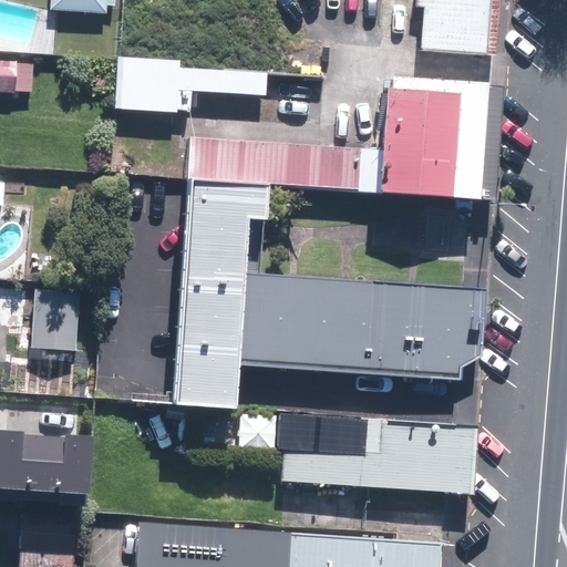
[(53,0),(53,8),(104,12),(105,0),(53,0)]
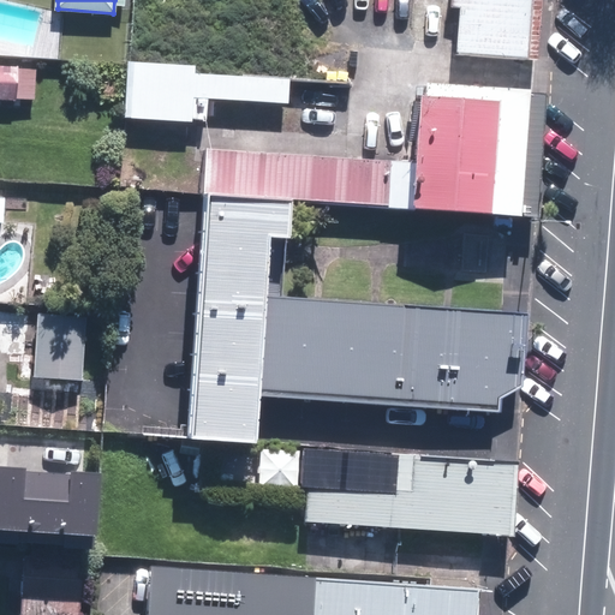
[(525,60),(530,0),(449,0),(449,6),(458,7),(454,54),(525,60)]
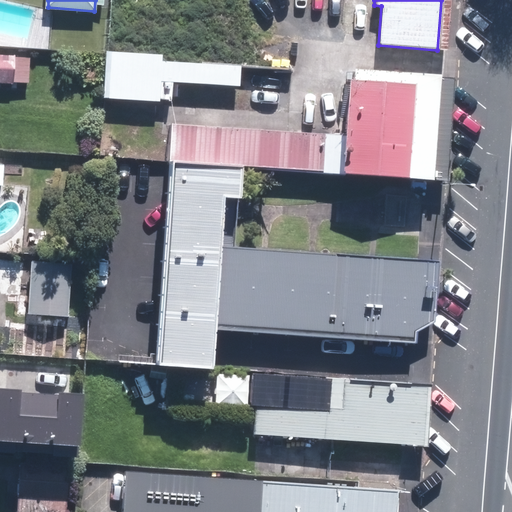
[(108,52),(105,95),(171,99),(172,81),(238,85),(239,66),(162,61),(162,55),(108,52)]
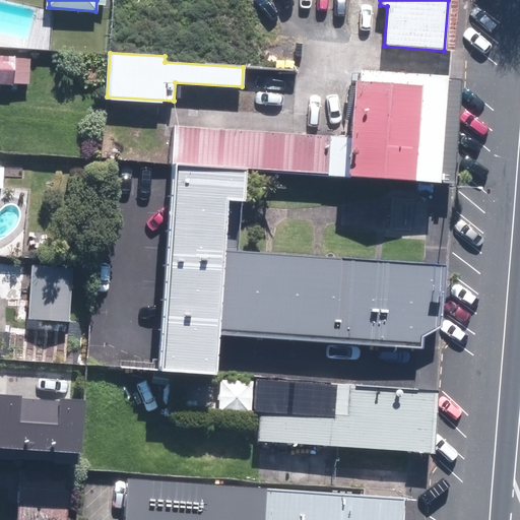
[(0,57),(0,83),(11,84),(13,59),(0,57)]
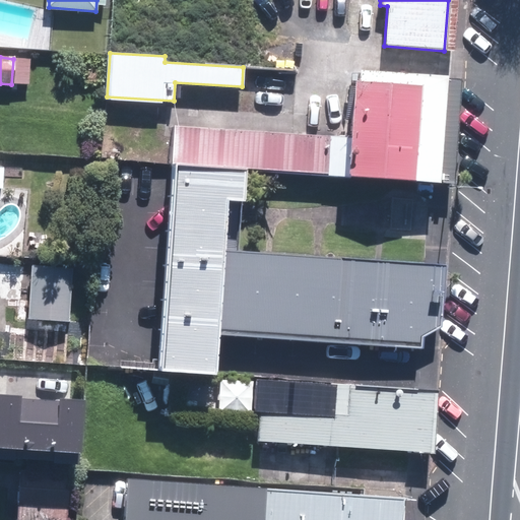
[(434,194),(441,90),(347,85),(341,188),(434,194)]
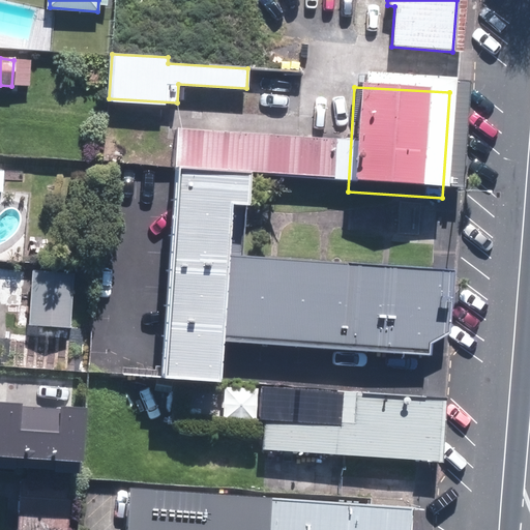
[(178,129),(175,168),(252,173),(333,178),(335,140),(178,129)]
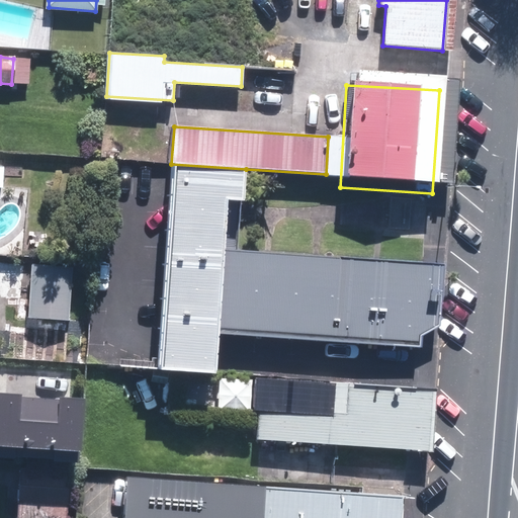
[(159,370),(216,374),(217,347),(420,360),(426,271),(241,259),(246,169),(171,164),(159,370)]
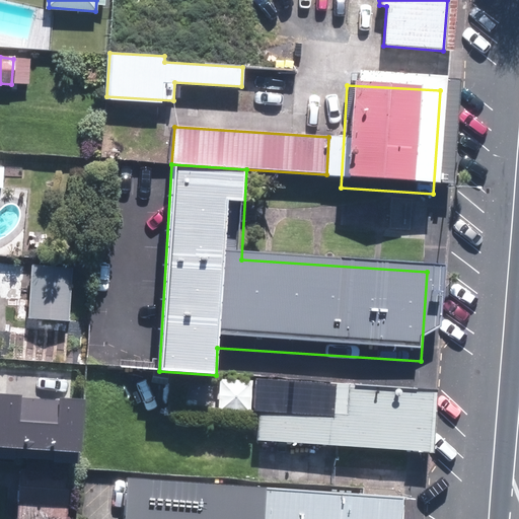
[(34,266),(30,318),(66,320),(70,269),(34,266)]
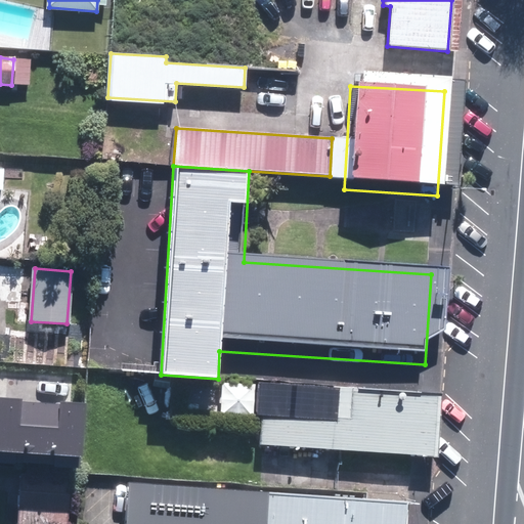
[(30,372),(29,401),(76,404),(77,375),(30,372)]
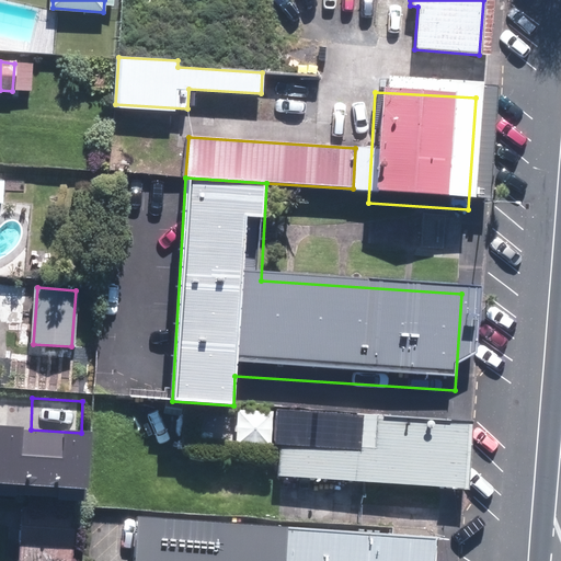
[(357,443),(267,436),(265,471),(449,483),(454,415),(359,410),(357,443)]
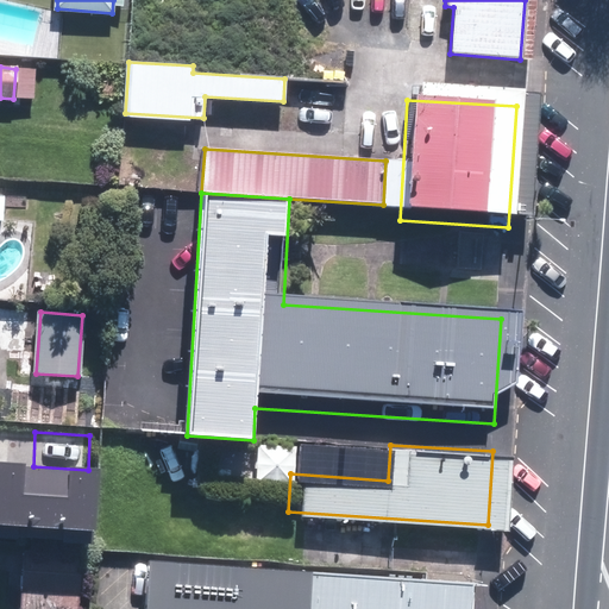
[(79,608),(81,556),(26,552),(23,608),(79,608)]
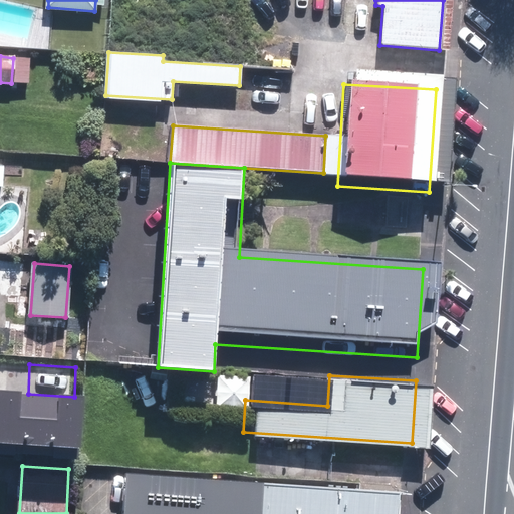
[(394,513),(396,491),(124,473),(121,513),(394,513)]
